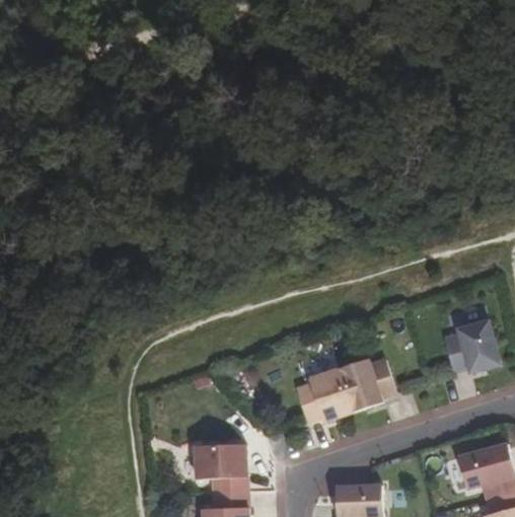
[(458,333),(443,337),(452,370),(467,366),(469,370),(499,363),(487,319),(456,327),(458,333)]
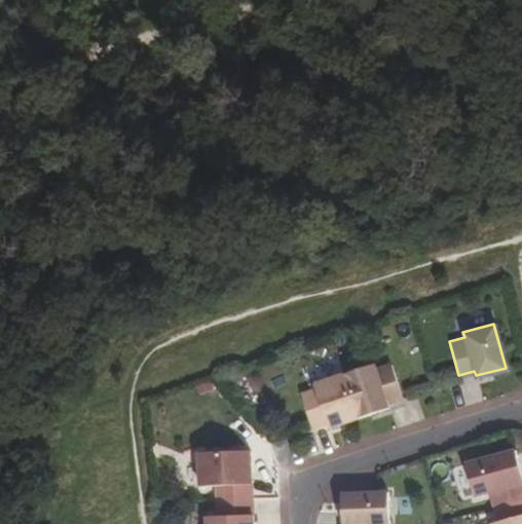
[(371,364),(341,373),(356,416),(385,407),(384,402),(400,397),(388,363),(372,368),(371,364)]
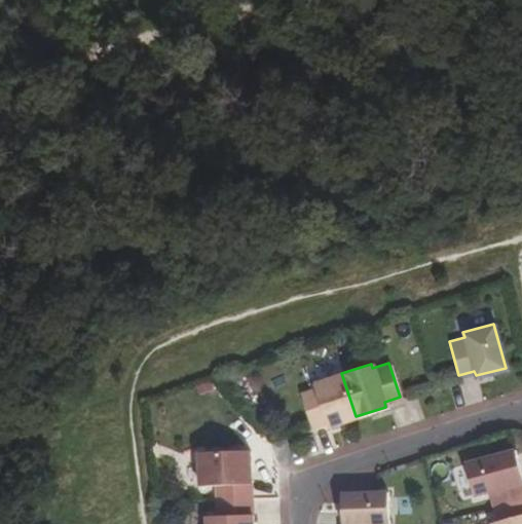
[(356,416),(341,373),(312,383),(313,388),(299,394),(310,426),(324,421),(326,426),(356,416)]
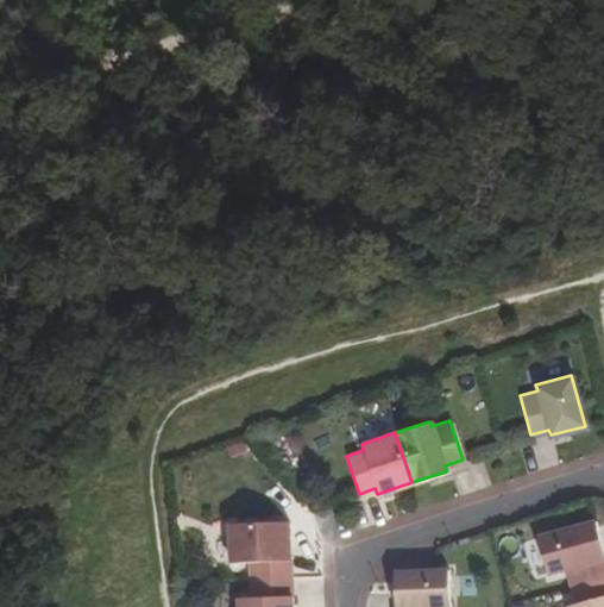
[(247,580),(288,577),(285,520),(227,523),(228,562),(246,562),(247,580)]
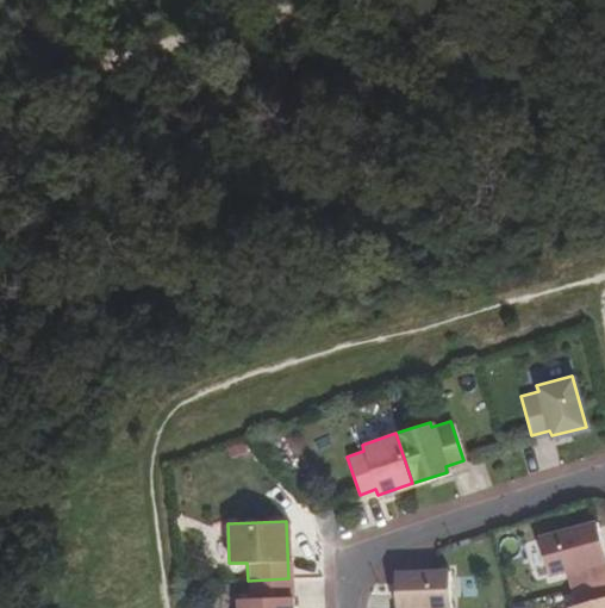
[(569,587),(604,577),(604,563),(594,521),(537,537),(547,574),(565,569),(569,587)]
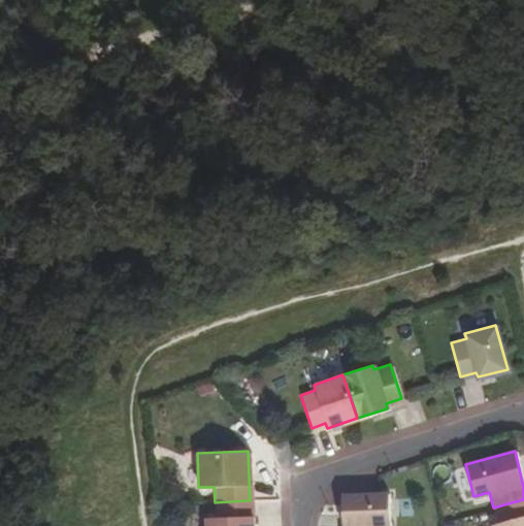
[(340,525),(375,525),(389,525),(388,493),(342,494),(344,525),(340,525)]
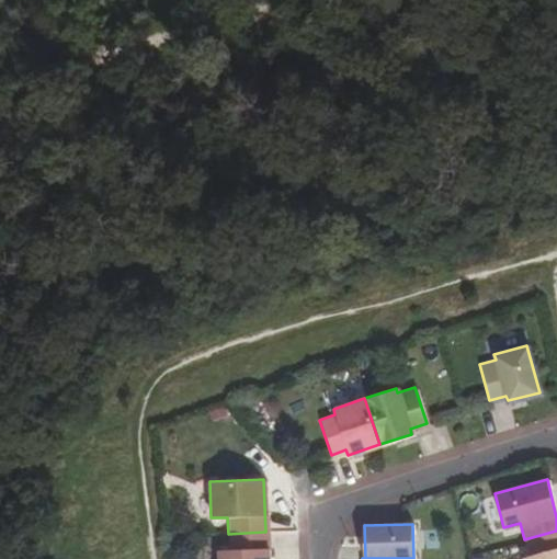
[(522,558),(556,558),(556,531),(524,539),(529,556),(522,557),(522,558)]
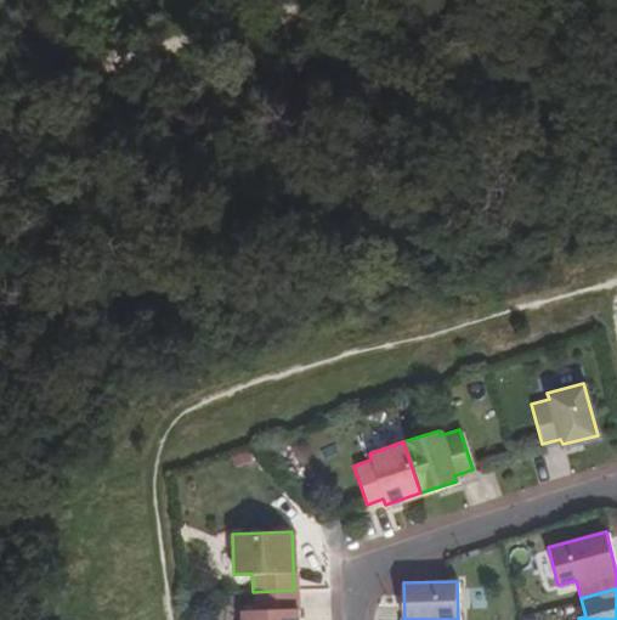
[(294,619),(294,590),(253,592),(253,609),(241,610),(241,619),(294,619)]
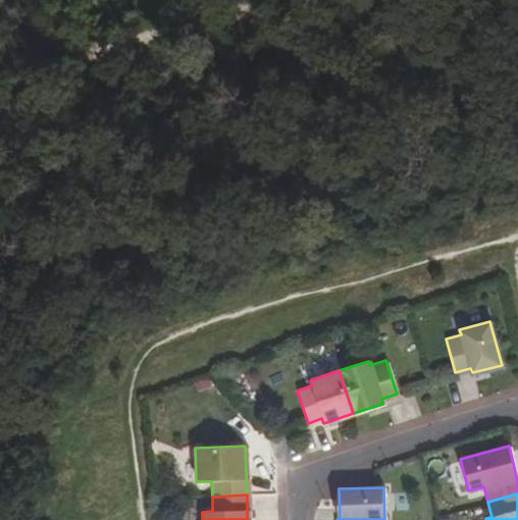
All buildings are outlined.
